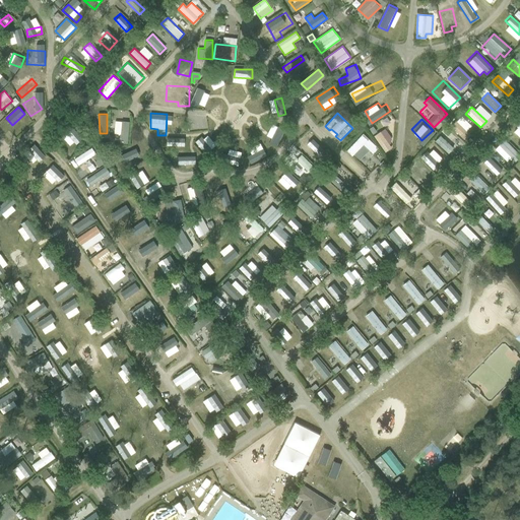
[(115,120),(114,133),(120,133),(120,143),(129,143),(129,121),(115,120)]
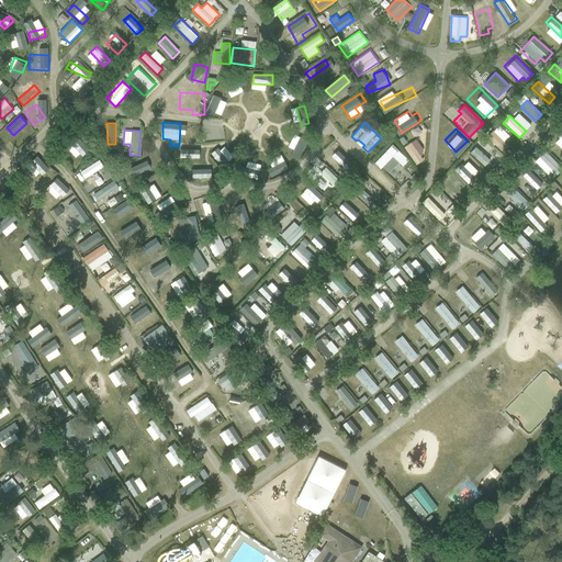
[(503,152),(508,146),(494,132),(487,138),(503,152)]
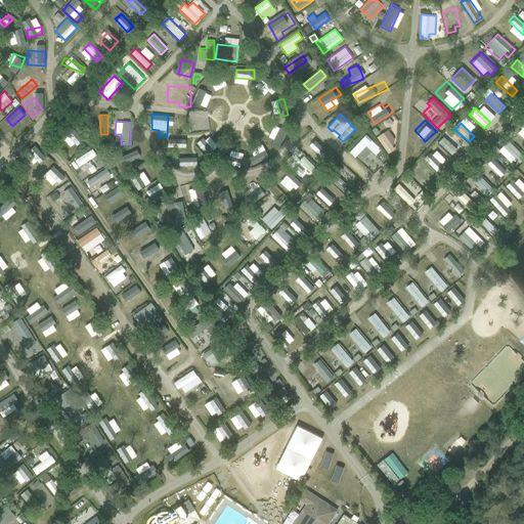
[(189,147),(188,124),(181,124),(181,131),(168,132),(169,142),(176,142),(177,148),(189,147)]
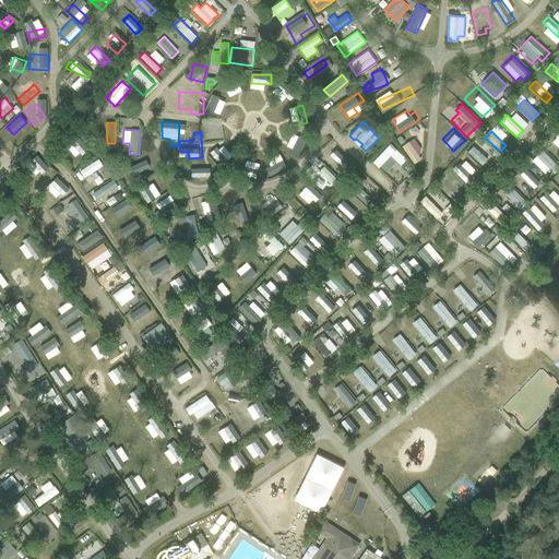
[(67,157),(84,141),(79,133),(60,150),(67,157)]
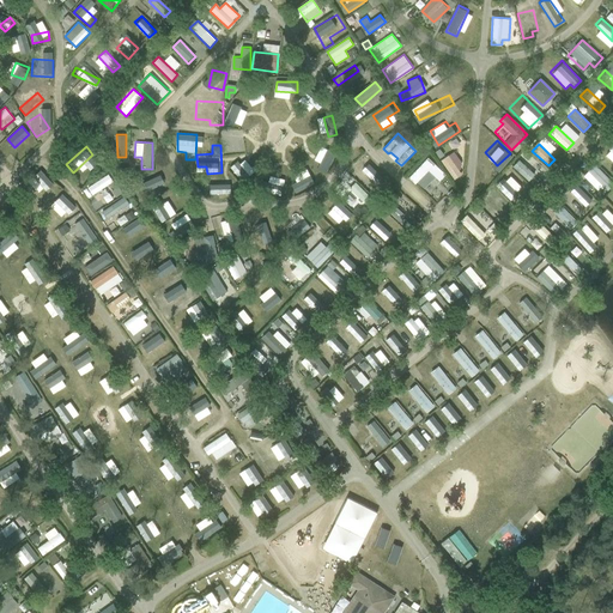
[(319,168),(328,171),(335,152),(326,149),(319,168)]
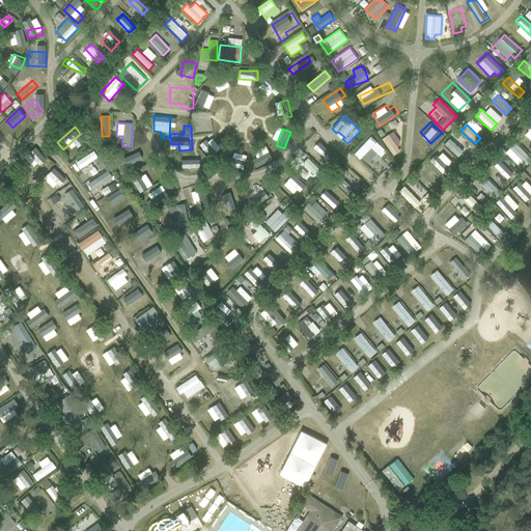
[(381,138),(392,156),(401,150),(397,145),(401,143),(393,131),(381,138)]
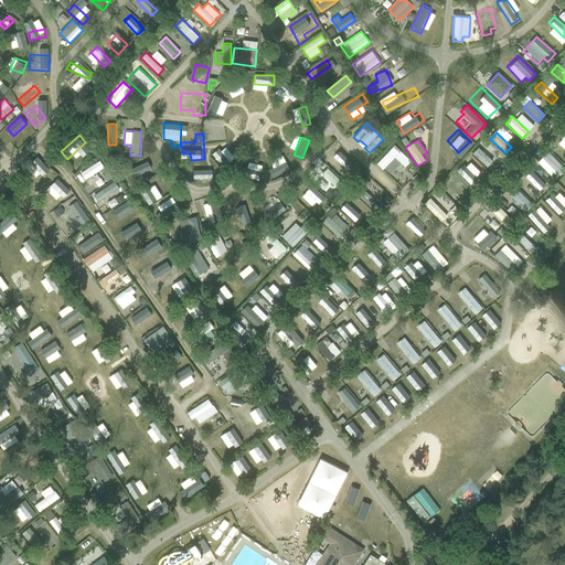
[(482,141),(472,153),(489,167),(499,156),(482,141)]
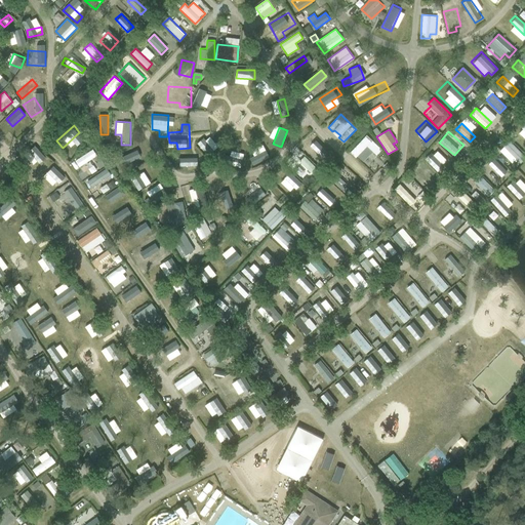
[(307,152),(312,146),(328,161),(333,155),(311,133),(299,145),(307,152)]
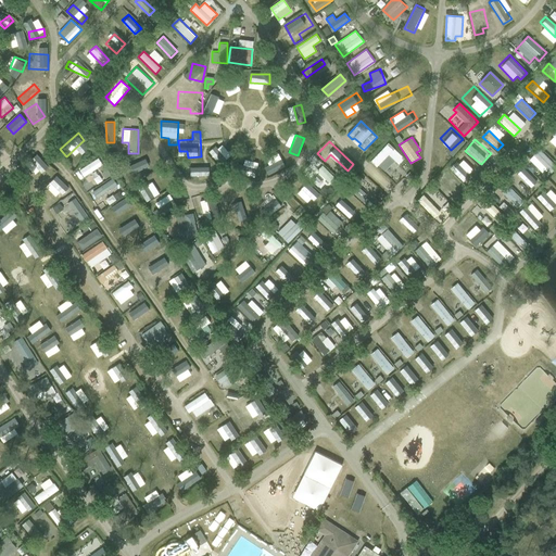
[(376,167),(388,154),(399,164),(404,159),(388,143),(370,162),(376,167)]
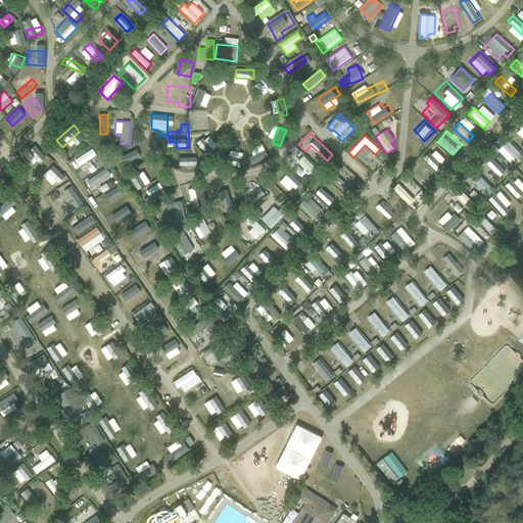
[(202,136),(196,143),(207,154),(214,148),(202,136)]
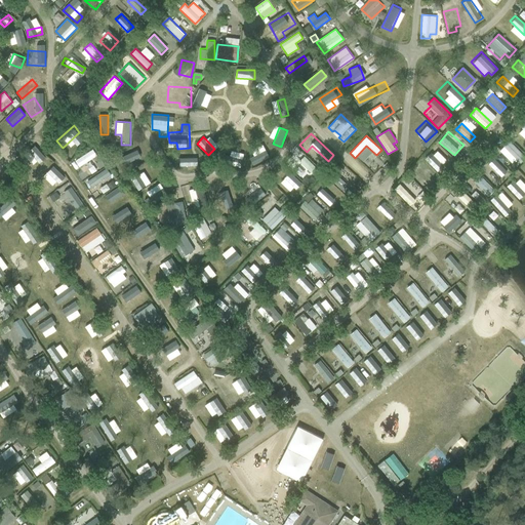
[(503,146),(520,163),(524,157),(524,156),(510,139),(503,146)]
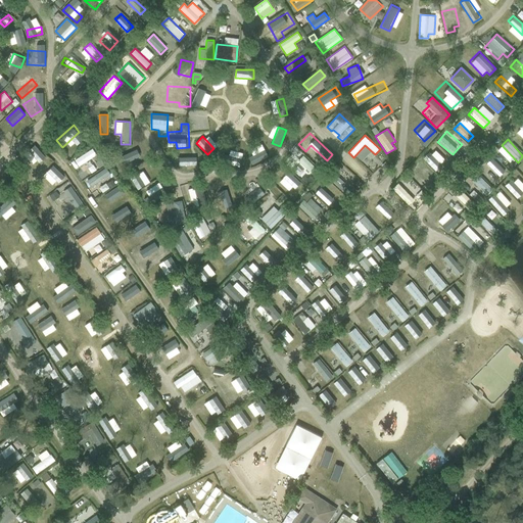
[(78,165),(97,156),(93,149),(74,158),(78,165)]
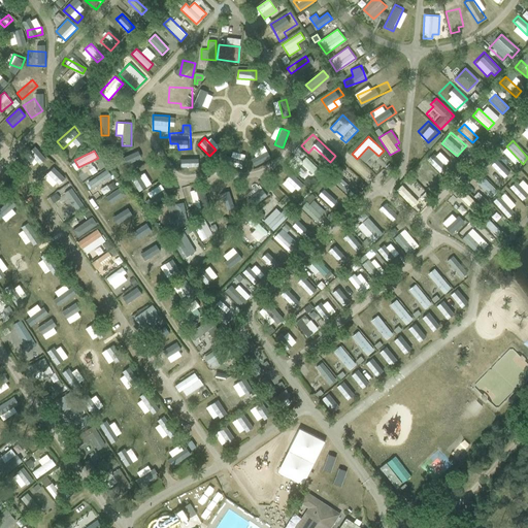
[(266,151),(251,160),(255,166),(270,157),(266,151)]
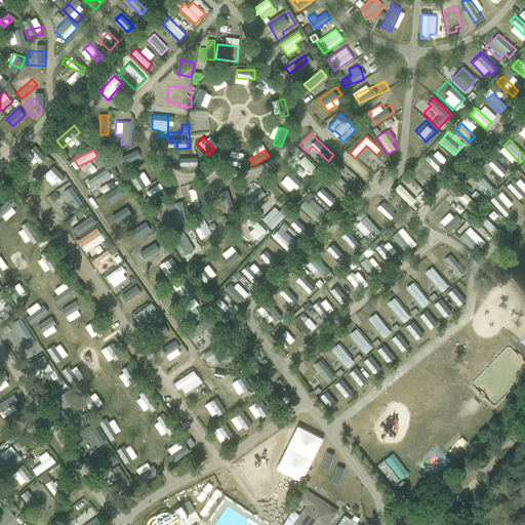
[(376,156),(372,153),(365,160),(375,169),(386,158),(379,152),(376,156)]
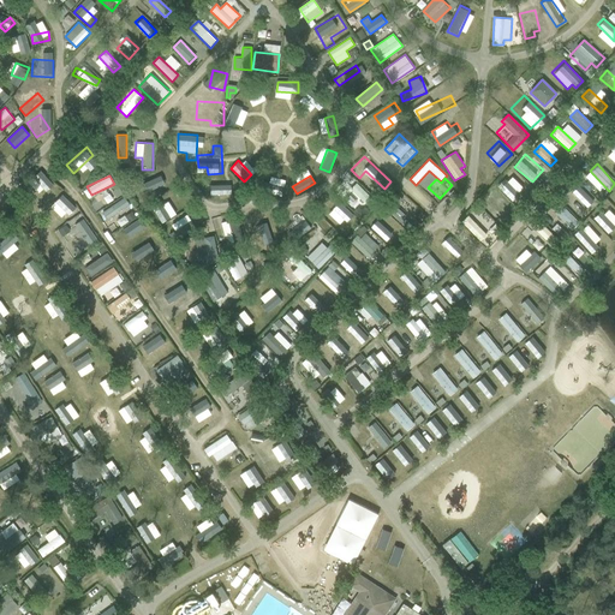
[(207,191),(213,187),(207,179),(201,183),(207,191)]
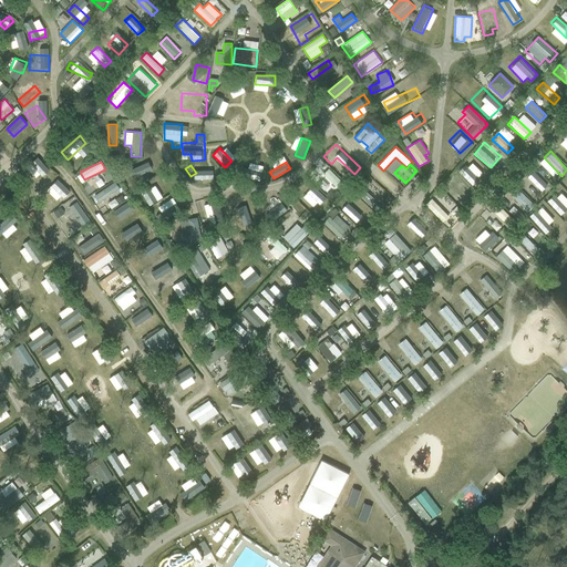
[(43,166),(39,171),(42,175),(35,183),(40,187),(52,174),(43,166)]
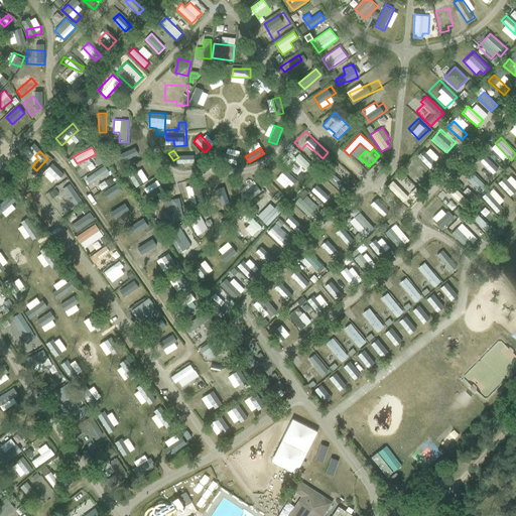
[(125,169),(141,159),(136,152),(130,156),(128,152),(119,158),(125,169)]
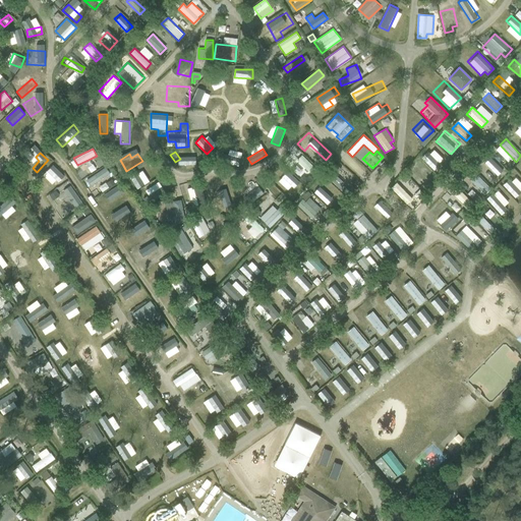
[(301,154),(295,159),(309,174),(315,169),(301,154)]
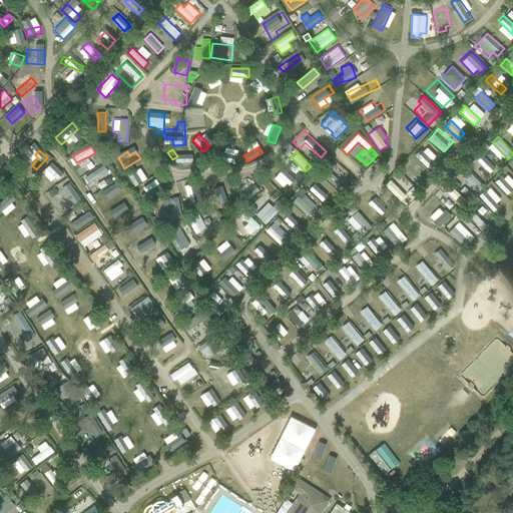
[(432,174),(439,169),(428,153),(421,158),(432,174)]
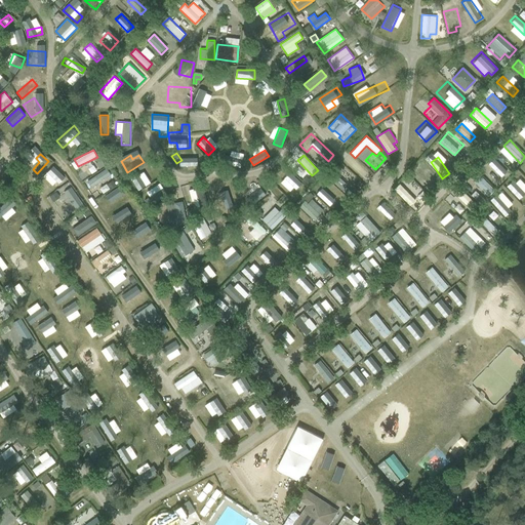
[(500,174),(505,179),(511,174),(495,159),(487,167),(496,177),(500,174)]
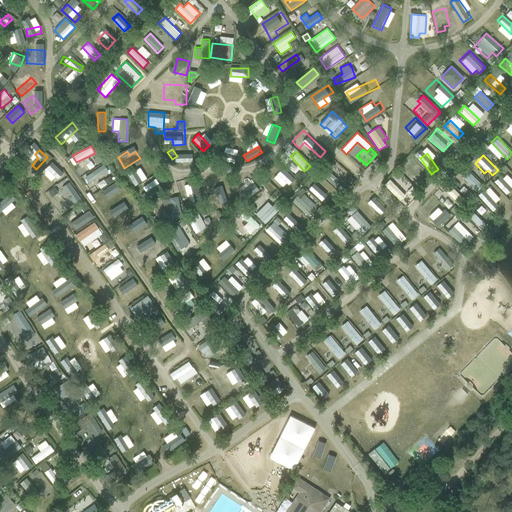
[(98,156),(93,160),(97,165),(102,161),(98,156)]
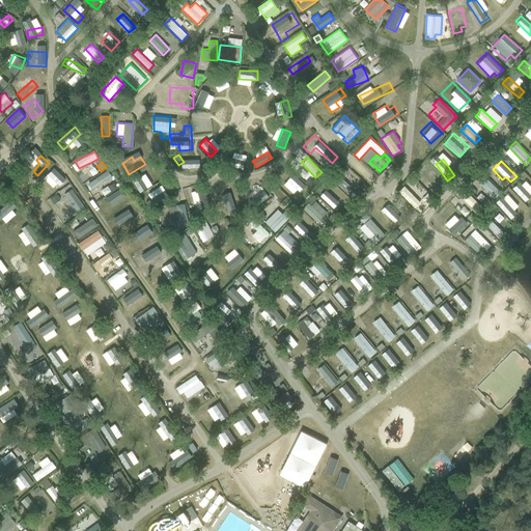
[(39,178),(44,185),(60,172),(56,166),(39,178)]
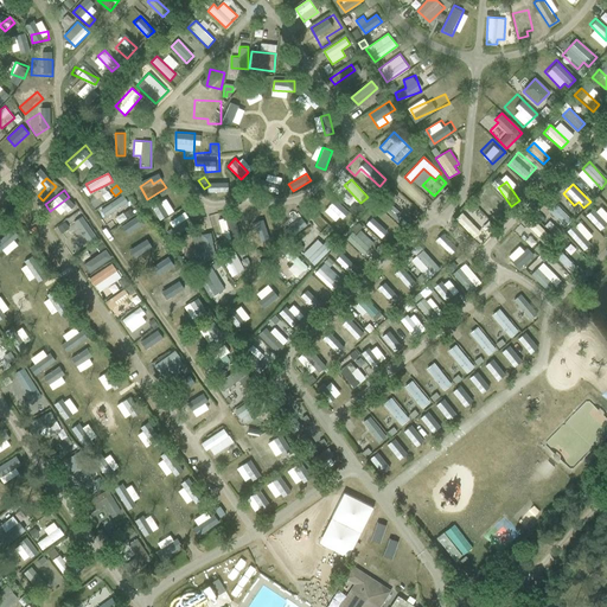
[(189,200),(183,193),(178,197),(174,191),(158,203),(166,216),(189,200)]
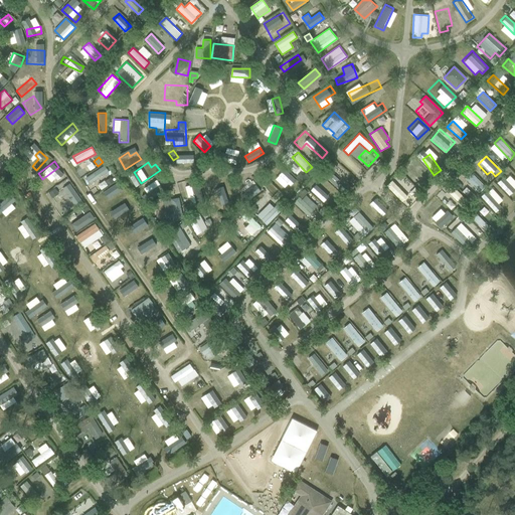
[(339,181),(331,173),(337,167),(332,162),(321,174),(334,186),(339,181)]
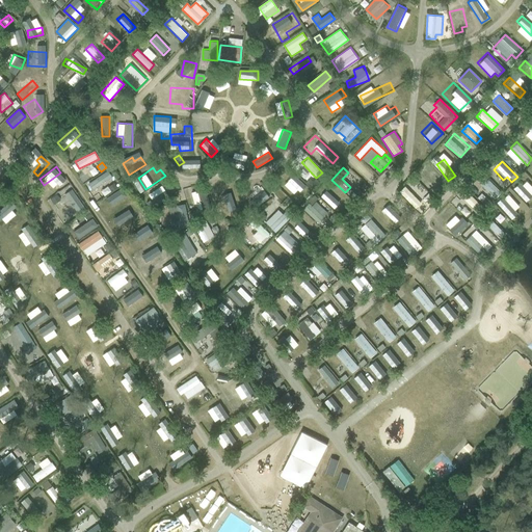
[(109,171),(89,181),(92,188),(113,179),(109,171)]
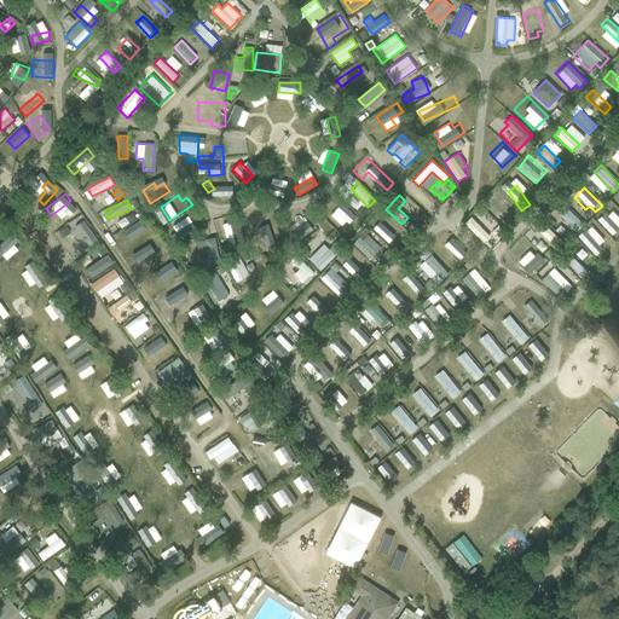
[(495,202),(487,210),(508,229),(515,220),(495,202)]
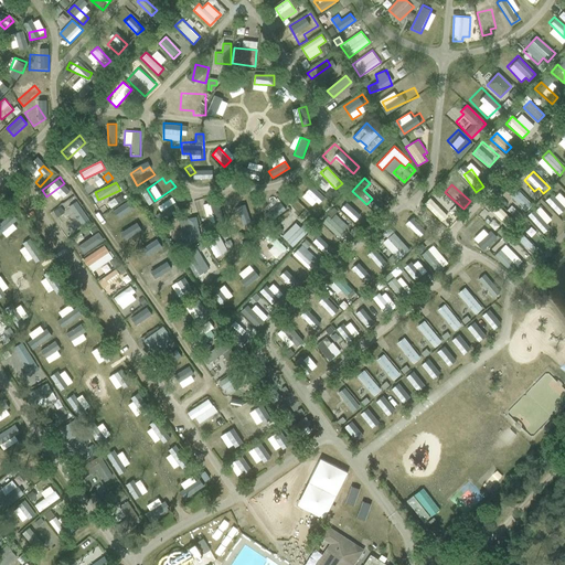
[(315,210),(326,200),(312,185),(301,195),(315,210)]
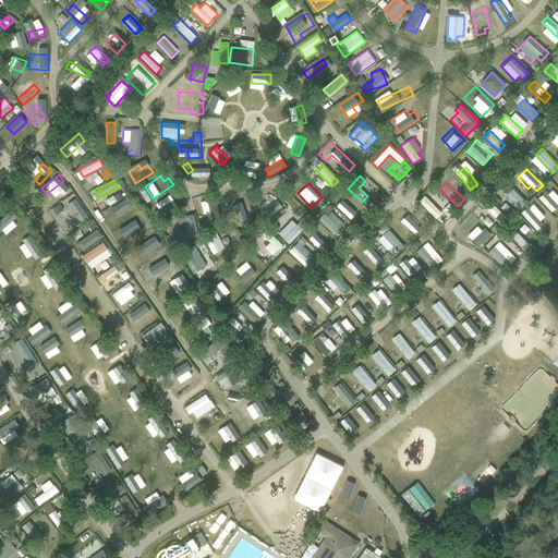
[(508,183),(501,190),(518,208),(525,203),(508,183)]
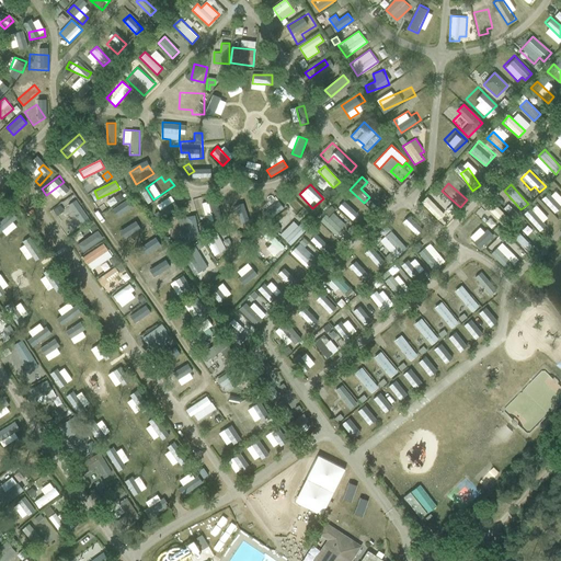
[(557,216),(560,212),(560,206),(546,191),(539,197),(557,216)]
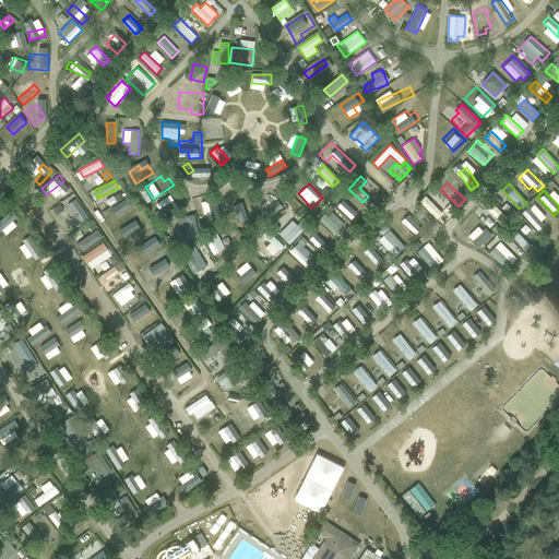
[(61,192),(55,197),(58,202),(64,198),(61,192)]
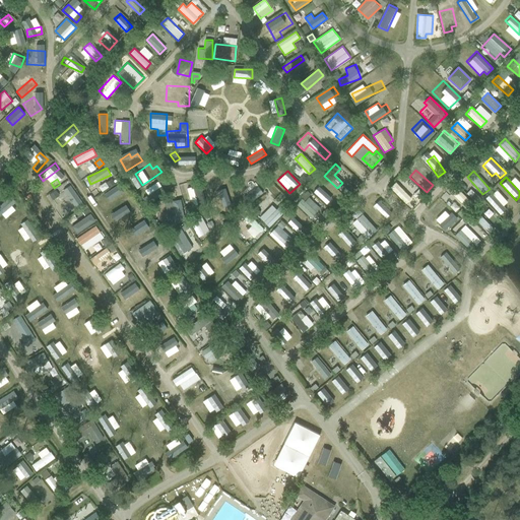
[(355,180),(350,185),(354,189),(360,184),(355,180)]
